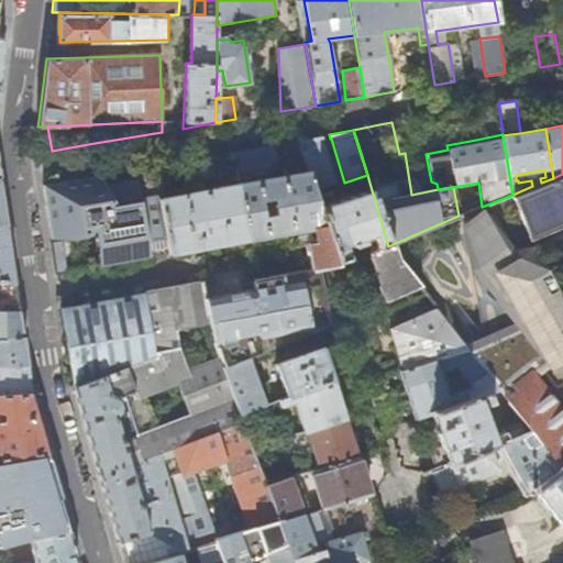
[(298,139),(307,165),(309,173),(316,191),(335,185),(322,141),(323,140),(322,135),(298,139)]
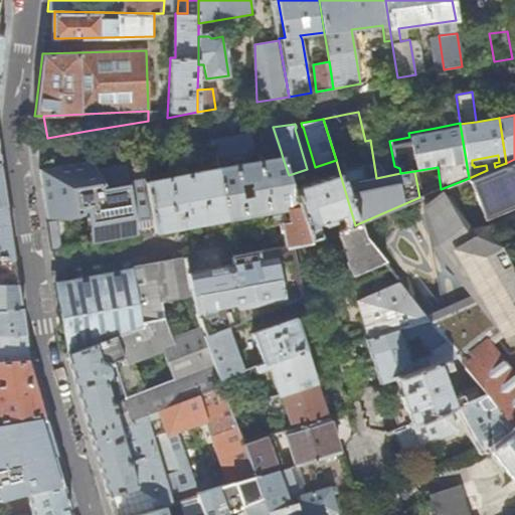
[(264,153),(281,151),(273,127),(259,130),(264,153)]
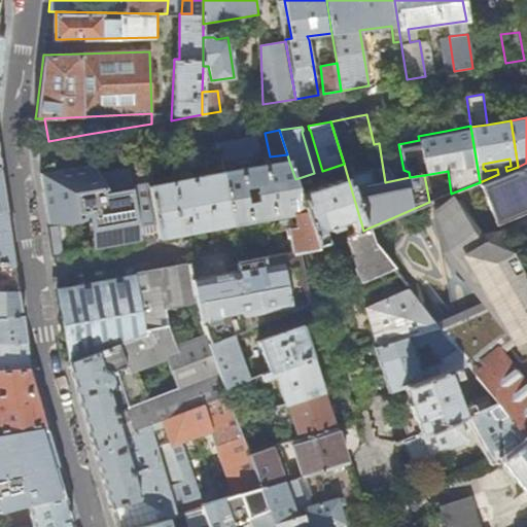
[(218,141),(221,162),(221,164),(257,157),(260,152),(257,139),(260,139),(259,134),(218,141)]
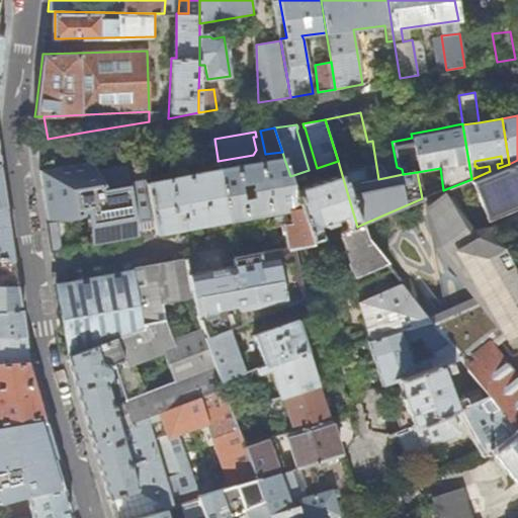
[(185,165),(218,159),(214,139),(181,145),(185,165)]
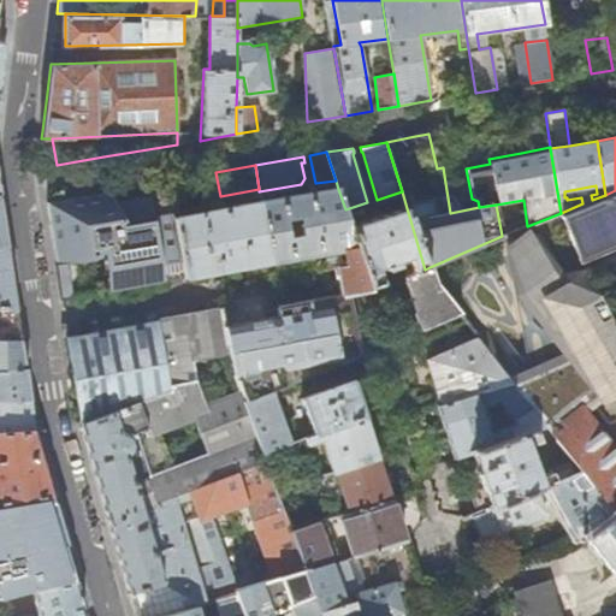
[(148,184),(150,194),(166,283),(223,272),(272,264),(261,202),(177,218),(171,181),(148,184)]
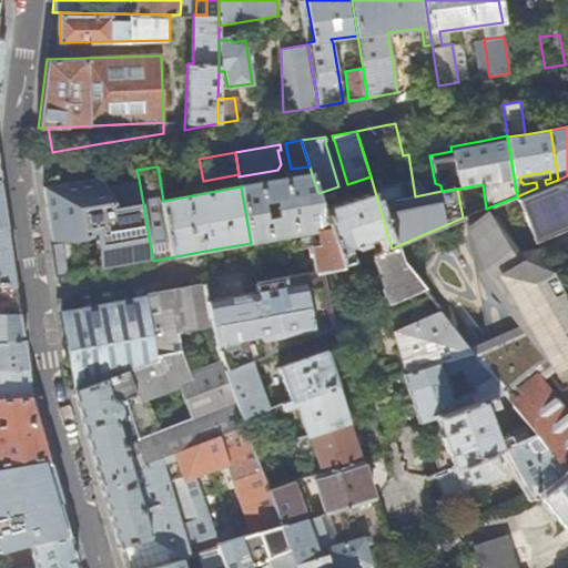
[(336,271),(342,270),(323,209),(318,193),(312,174),(241,186),(251,243),(301,234),(303,247),(311,246),(316,274),(330,272),(336,271)]
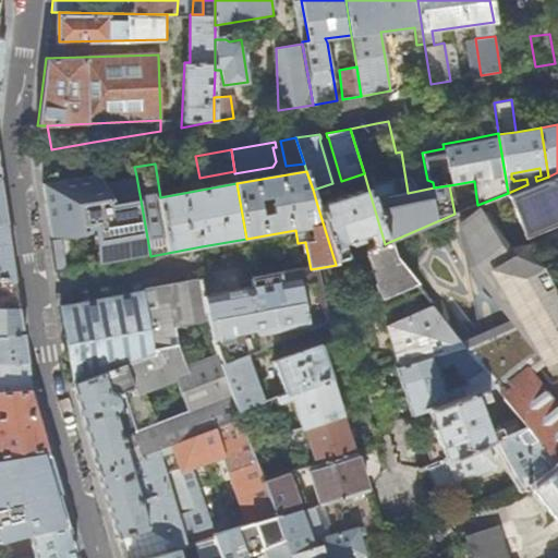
[(528,184),(508,193),(524,235),(557,221),(557,172),(548,177),(536,181),(528,184)]
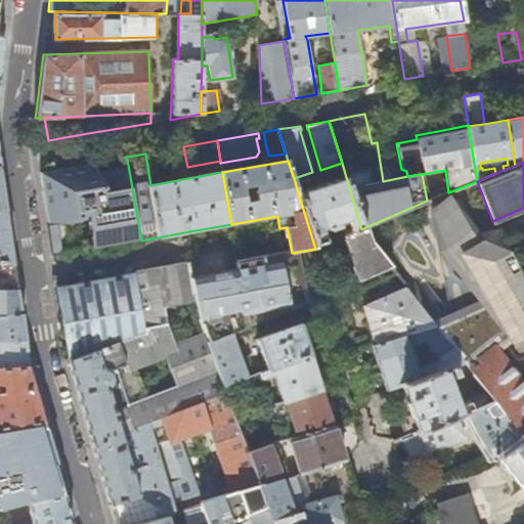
[(93,249),(141,241),(128,165),(97,170),(93,163),(40,172),(46,212),(69,209),(70,219),(68,219),(69,224),(88,219),(93,249)]
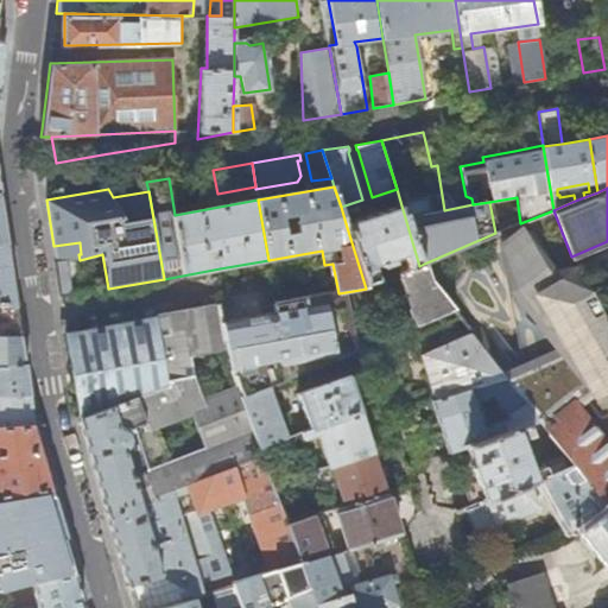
[(401,206),(346,223),(366,289),(367,291),(377,286),(371,266),(378,264),(379,268),(387,266),(386,261),(401,255),(406,272),(419,266),(401,206)]
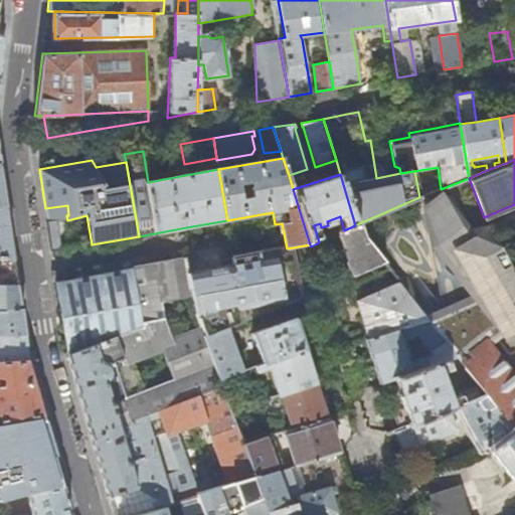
[(458,356),(462,361),(485,342),(493,335),(503,346),(513,340),(514,343),(514,272),(488,224),(472,228),(452,198),(451,197),(450,197),(447,197),(428,206),(426,208),(426,209),(435,244),(479,297),(430,321),(458,356)]
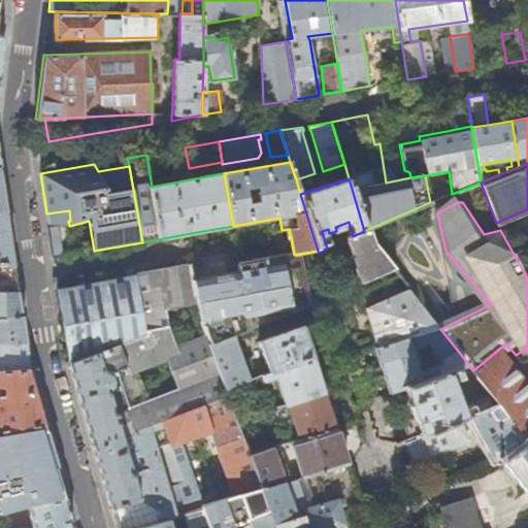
[(0,263),(12,264),(7,232),(5,212),(0,211),(0,263)]
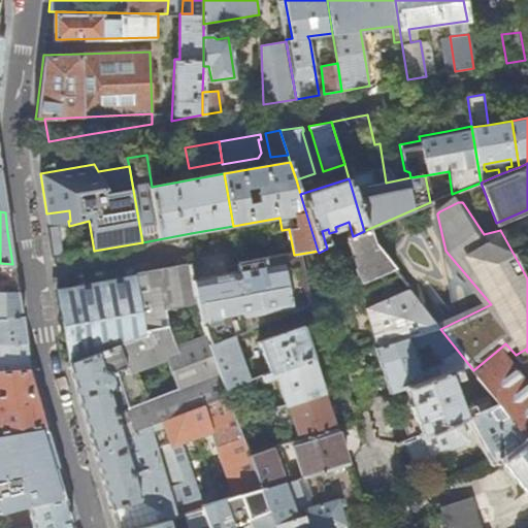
[(368,229),(364,231),(353,236),(347,239),(361,285),(394,270),(373,244),(372,240),(368,229)]
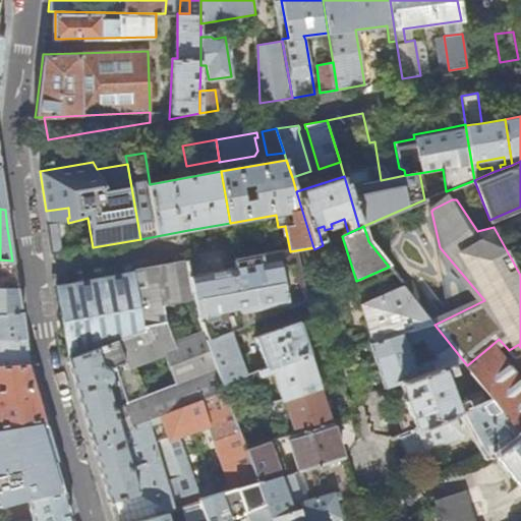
[(323,245),(314,249),(320,266),(336,258),(330,241),(323,245)]
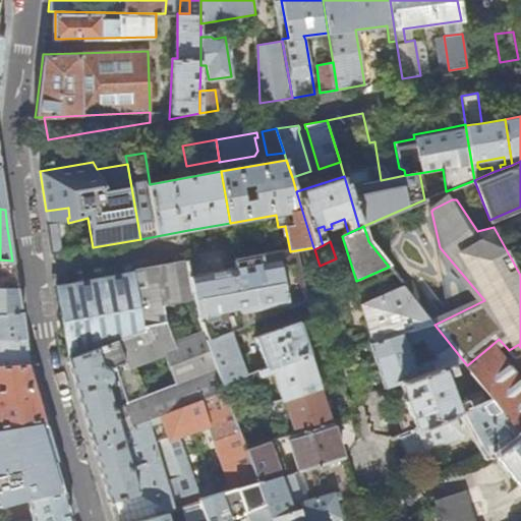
[(234,330),(290,307),(279,253),(237,261),(235,262),(237,268),(189,277),(193,300),(195,311),(204,333),(207,341),(234,330)]
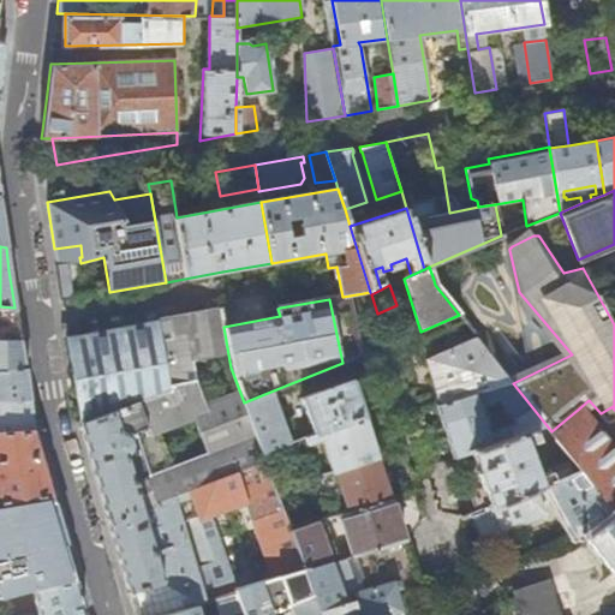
[(17,321),(15,308),(0,306),(0,338),(19,339),(17,321)]
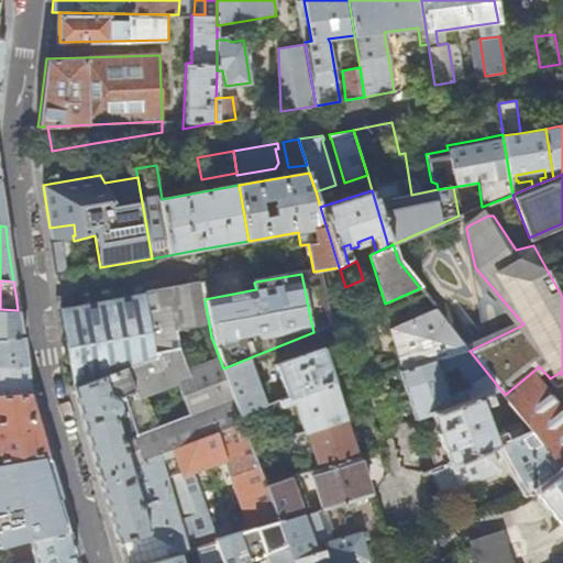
[(86,432),(91,451),(120,441),(156,429),(147,396),(178,385),(189,418),(235,403),(223,368),(220,360),(188,370),(180,349),(177,331),(209,324),(205,299),(202,284),(145,294),(154,356),(73,387),(86,432)]
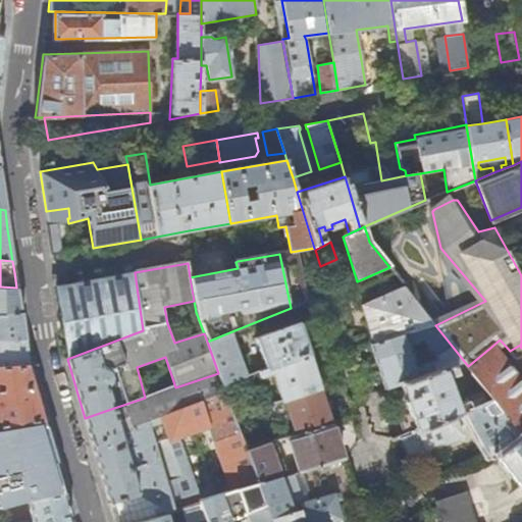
[(62,322),(67,359),(143,330),(135,272),(57,285),(62,322)]
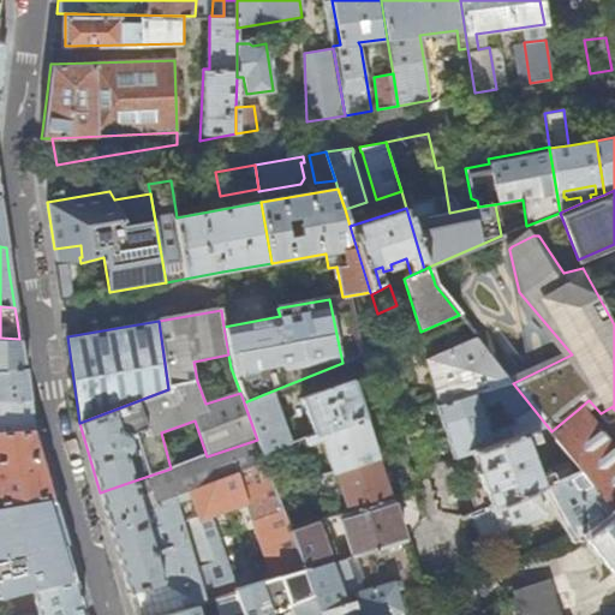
[(441,406),(513,383),(477,336),(427,363),(441,406)]
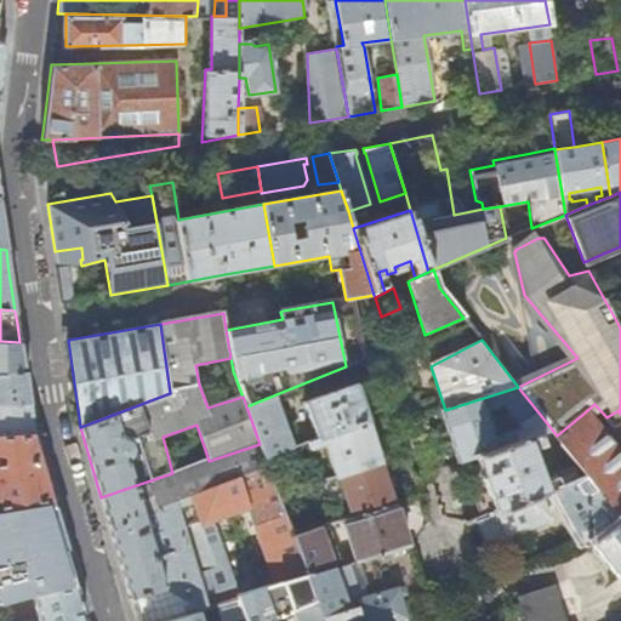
[(20,342),(0,341),(0,355),(22,357),(20,342)]
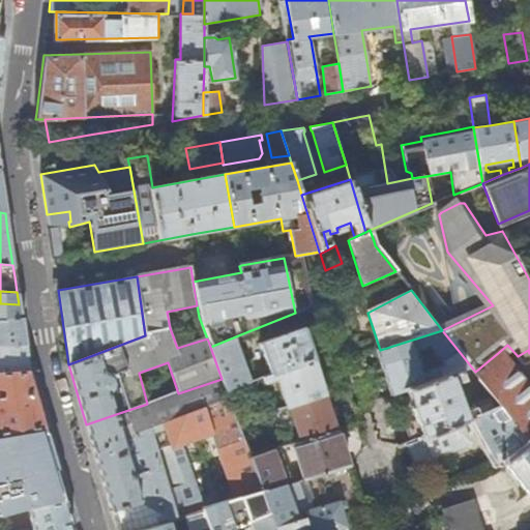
[(0,318),(0,344),(24,344),(22,330),(20,318),(0,318)]
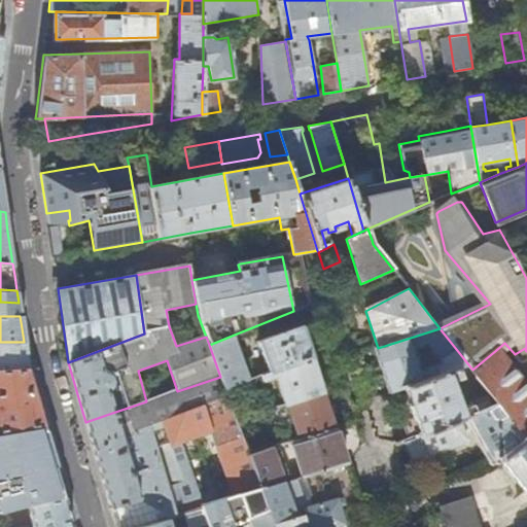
[(257,343),(267,373),(311,357),(301,326),(257,343)]
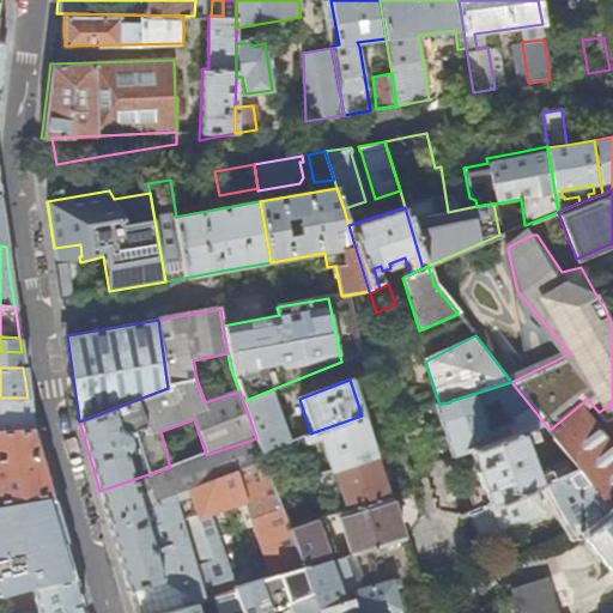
[(450,459),(469,451),(545,424),(511,382),(439,405),(435,406),(450,459)]
